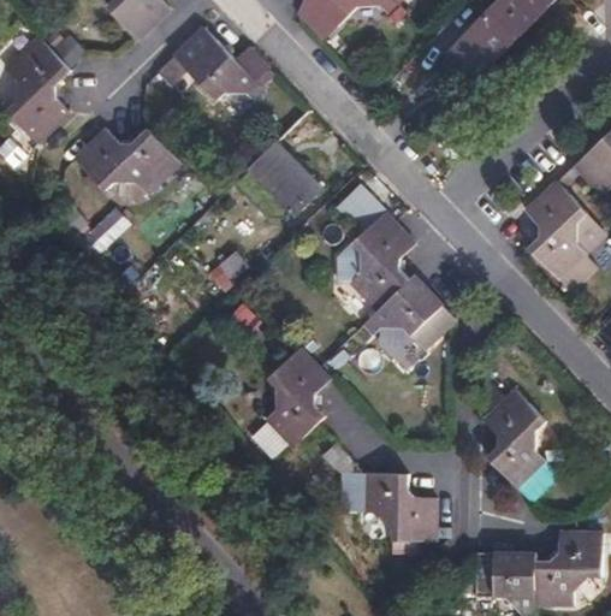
[(113,0),(106,9),(135,40),(167,9),(159,0),(113,0)]
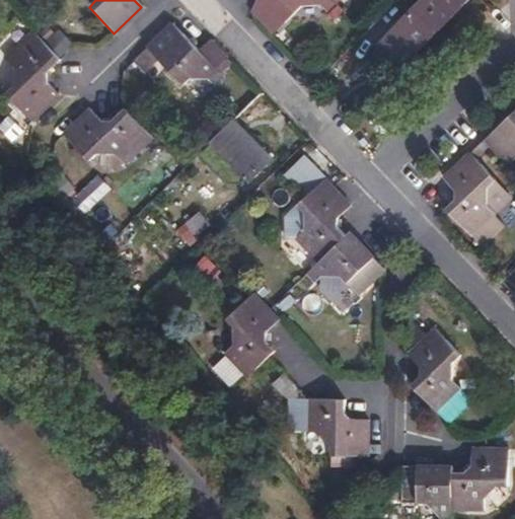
[(282,22),(261,0),(254,0),(249,12),(271,33),(282,22)]
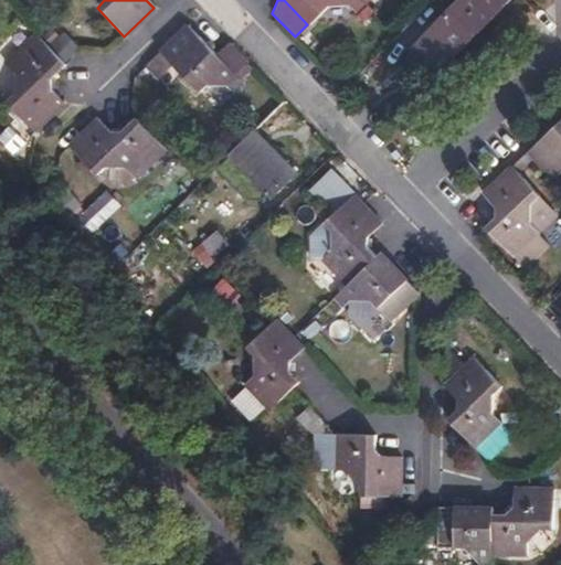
[(348,6),(352,0),(284,0),(307,24),(326,7),(348,6)]
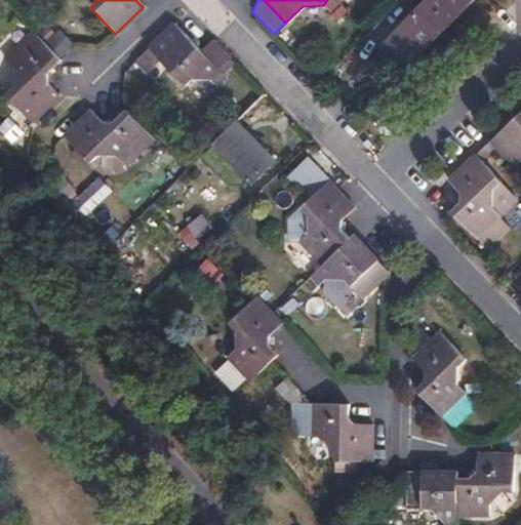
[(329,11),(336,3),(333,0),(327,0),(323,5),(329,11)]
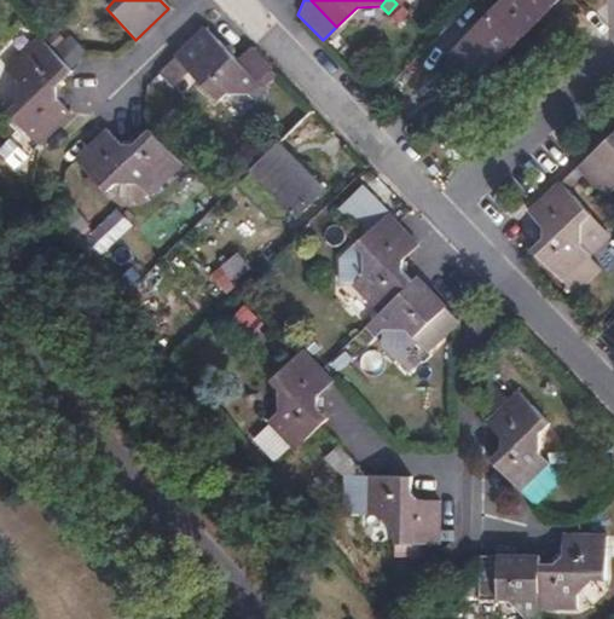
[(496,61),(543,13),(528,0),(500,0),(469,33),(496,61)]
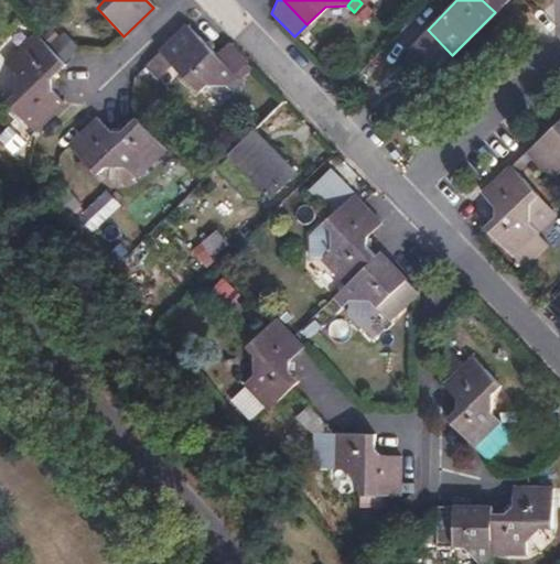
[(215,55),(214,54),(185,25),(143,64),(155,77),(170,63),(197,91),(204,85),(225,85),(232,91),(241,82),(237,78),(215,55)]
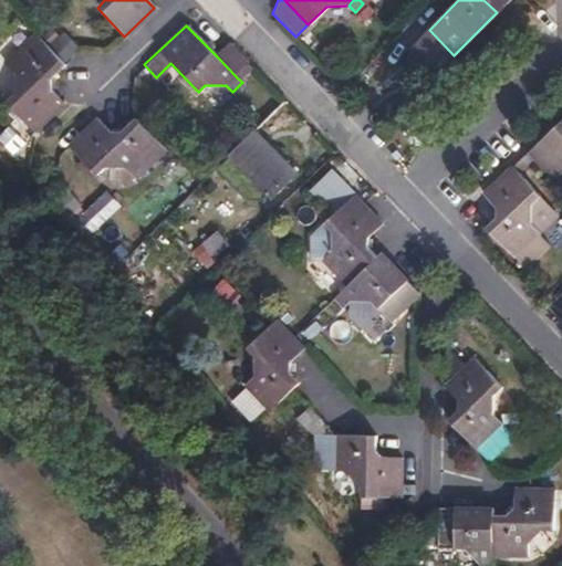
[(422,38),(446,63),(454,55),(429,30),(422,38)]
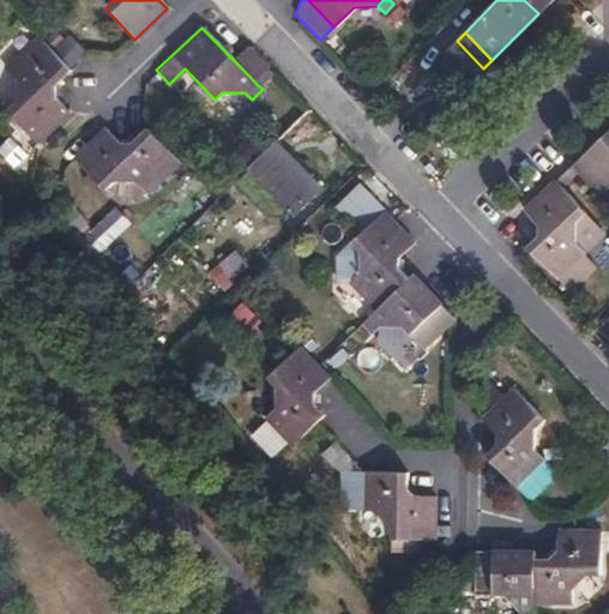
[(82,53),(66,37),(54,50),(68,65),(82,53)]
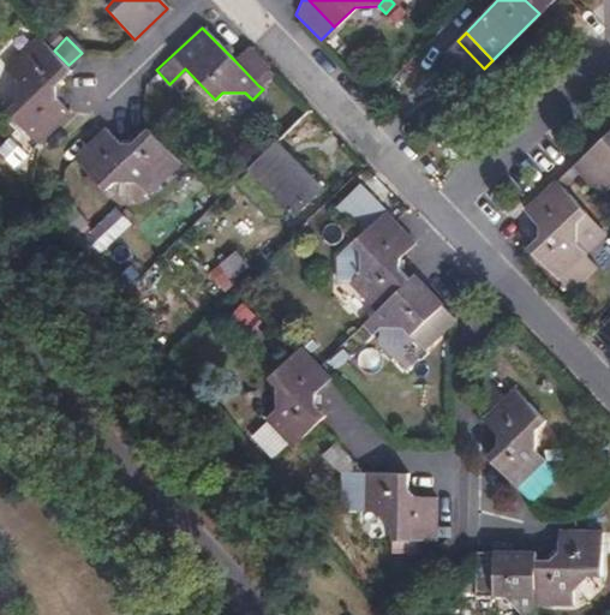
[(5,112),(35,143),(66,113),(53,97),(53,85),(69,71),(37,39),(9,70),(16,78),(15,102),(5,112)]
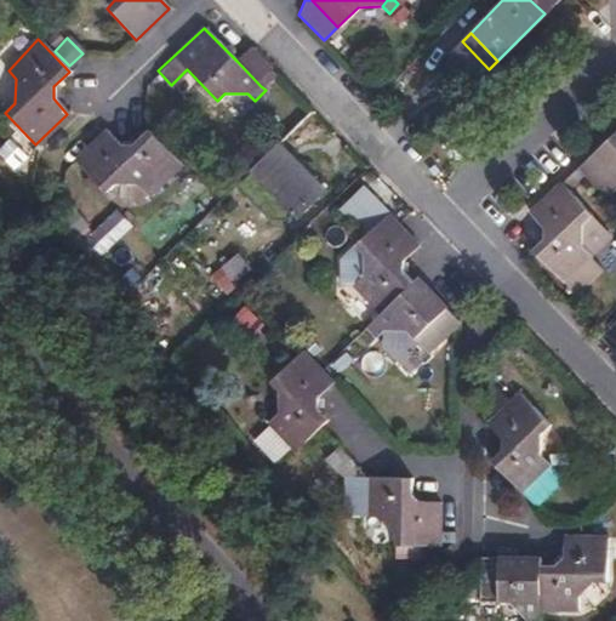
[(274,73),(250,47),(237,61),(261,86),(274,73)]
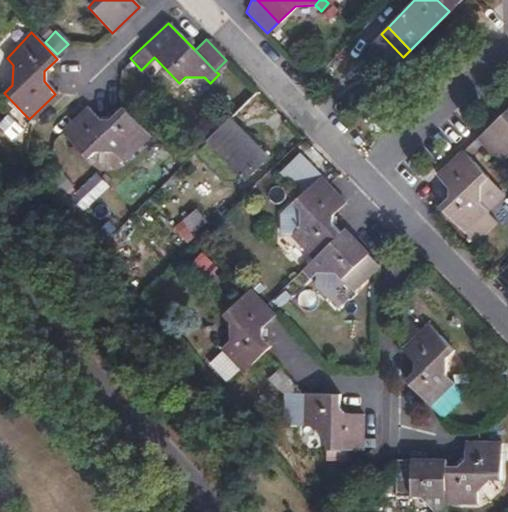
[(128,101),(121,107),(128,114),(135,108),(128,101)]
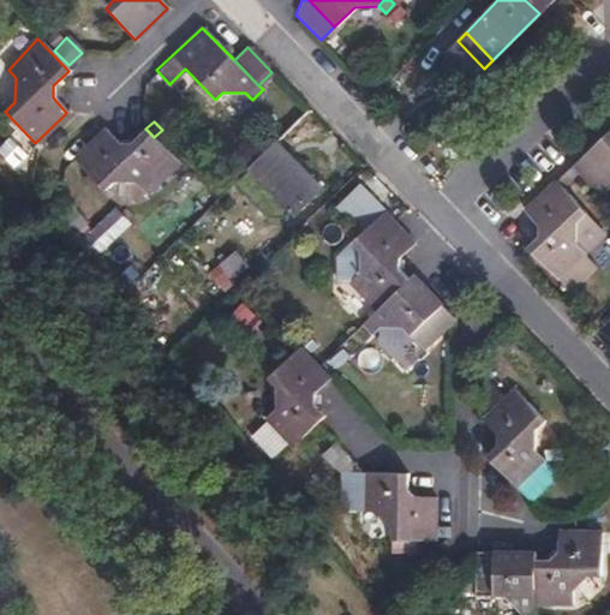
[(609,127),(572,165),(592,186),(599,195),(609,183),(609,127)]
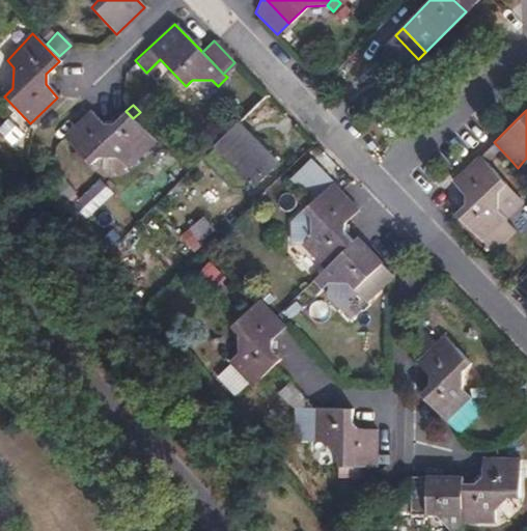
[(123,164),(153,138),(133,118),(126,111),(112,123),(102,123),(89,111),(62,137),(87,164),(96,157),(117,158),(123,164)]
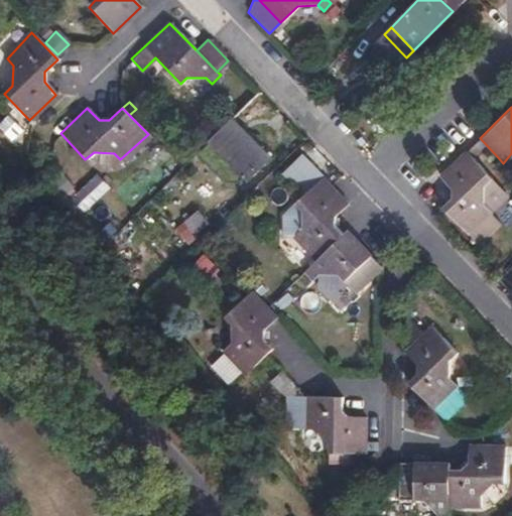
[(267,160),(229,121),(206,143),(243,183),(267,160)]
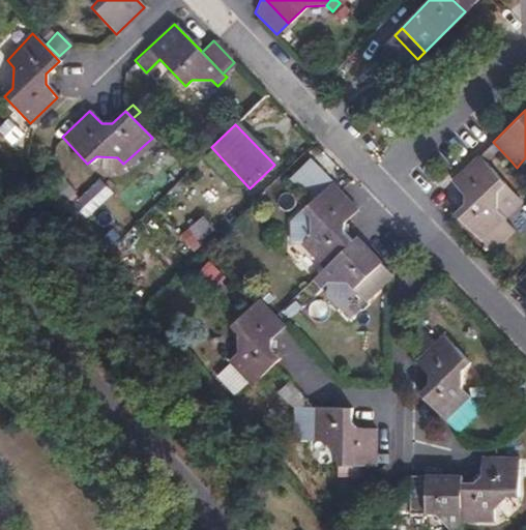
[(503,182),(477,155),(450,181),(463,195),(463,204),(453,213),(489,251),(513,228),(494,208),(495,189),(503,182)]
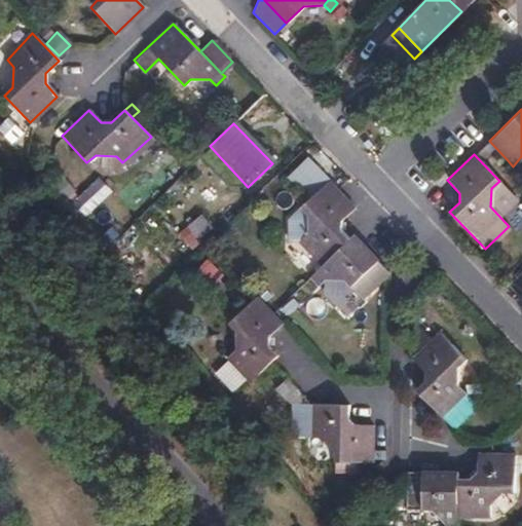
[(513,166),(507,159),(498,165),(505,173),(513,166)]
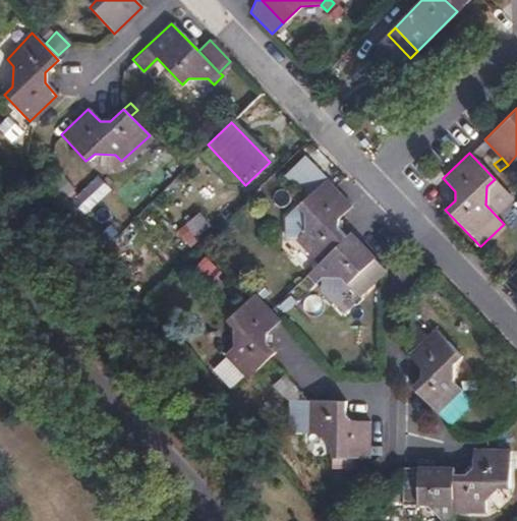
[(349,207),(331,188),(323,179),(297,205),(305,214),(303,230),(295,238),(319,262),(344,237),(336,228),(336,219),(349,207)]
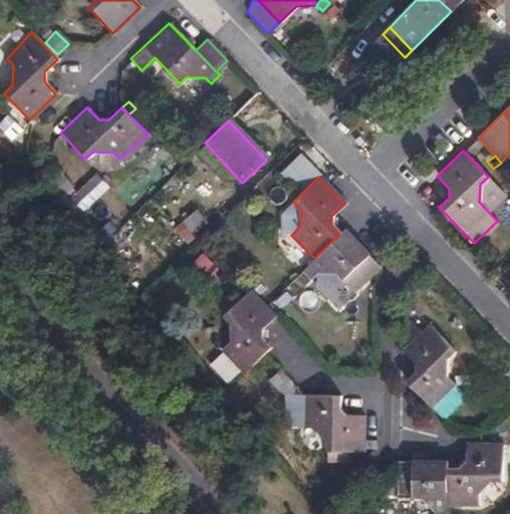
[(195,208),(171,224),(180,238),(205,222),(195,208)]
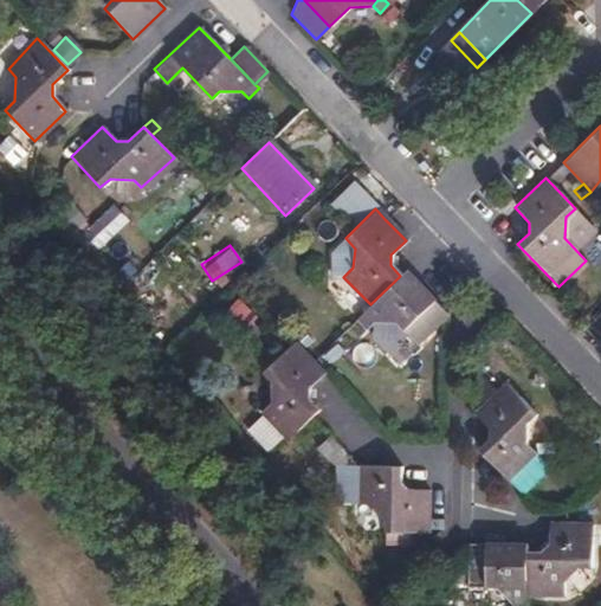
[(405,271),(400,276),(370,304),(364,310),(374,321),(395,321),(415,342),(446,314),(405,271)]
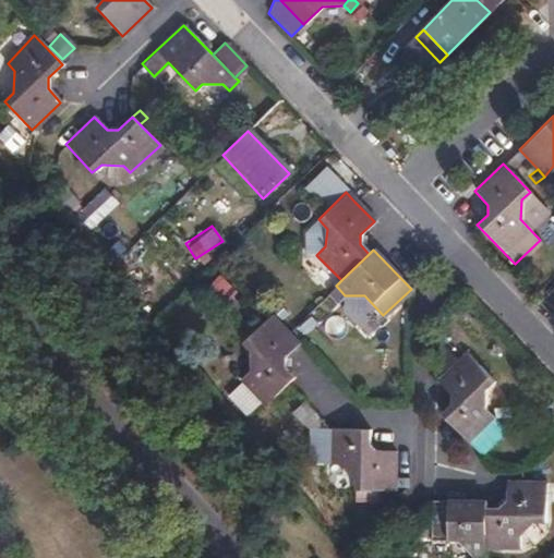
[(345,295),(336,286),(328,293),(337,303),(345,295)]
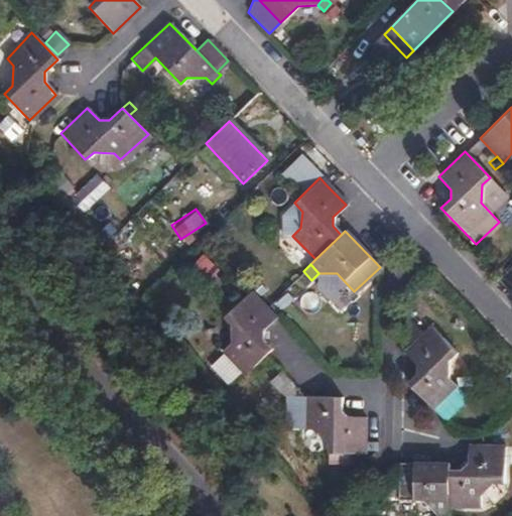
[(223,351),(245,374),(264,355),(270,349),(262,340),(262,331),(274,317),(249,291),(225,316),(232,325),(231,343),(223,351)]
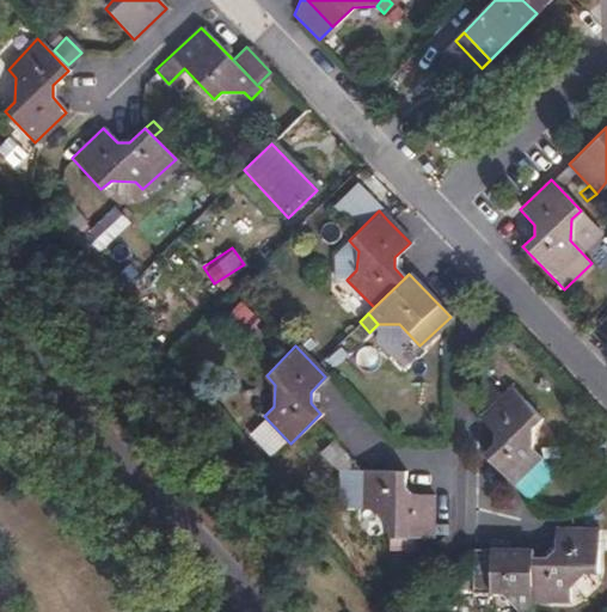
[(482,454),(512,485),(539,459),(529,450),(529,429),(539,418),(509,389),(478,417),(494,433),(492,444),(482,454)]
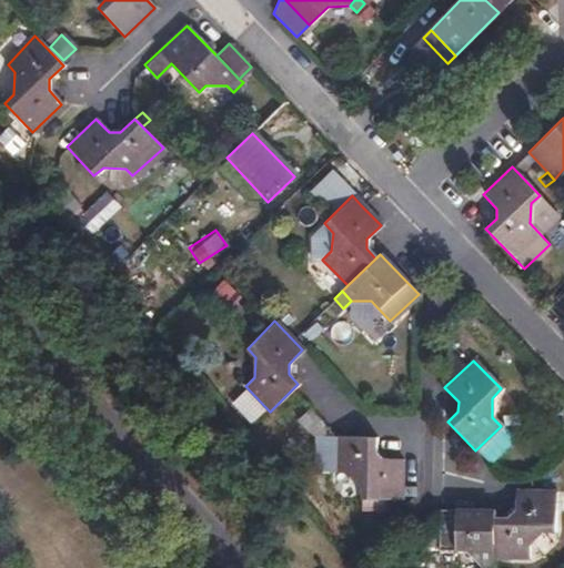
[(400,499),(401,487),(401,459),(382,458),(374,452),(375,437),(334,436),(334,470),(346,472),(360,485),(361,498),(400,499)]
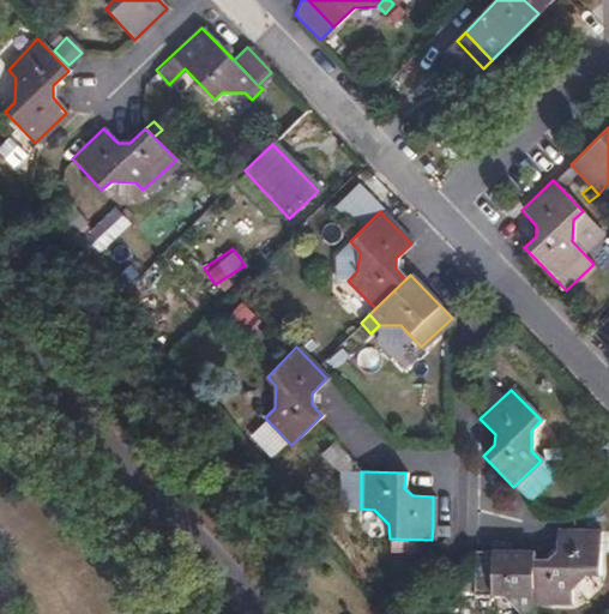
[(598,530),(570,531),(555,530),(555,552),(547,559),(532,559),(531,603),(568,603),(570,591),(585,575),(597,575),(598,530)]
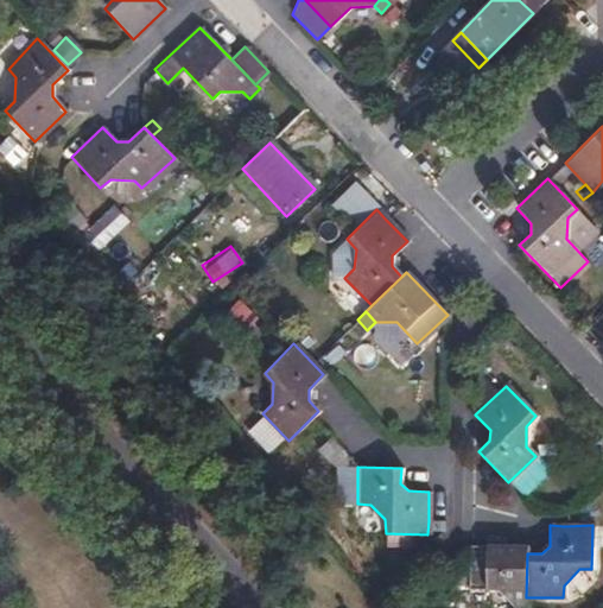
[(526,605),(526,597),(527,553),(527,546),(468,545),(467,589),(496,590),(512,605),(526,605)]
